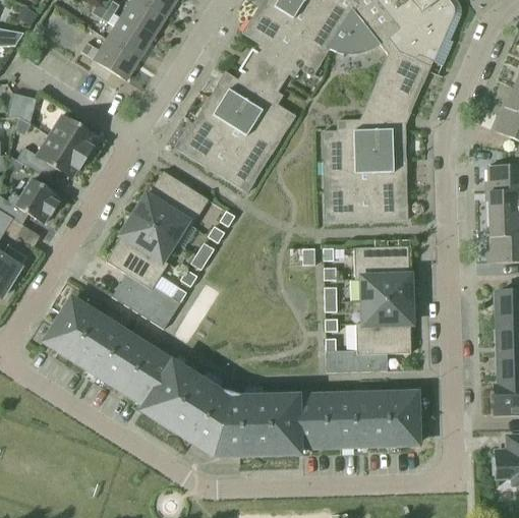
[(120,18),(153,39),(166,17),(138,0),(131,0),(120,18)]
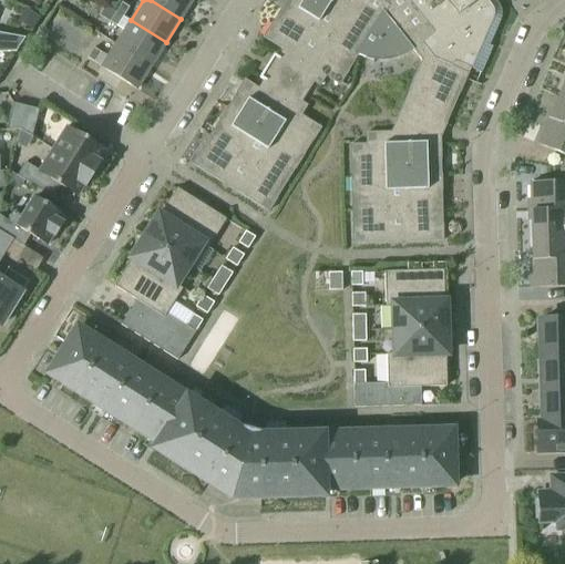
[(151,0),(181,19),(192,0),(151,0)]
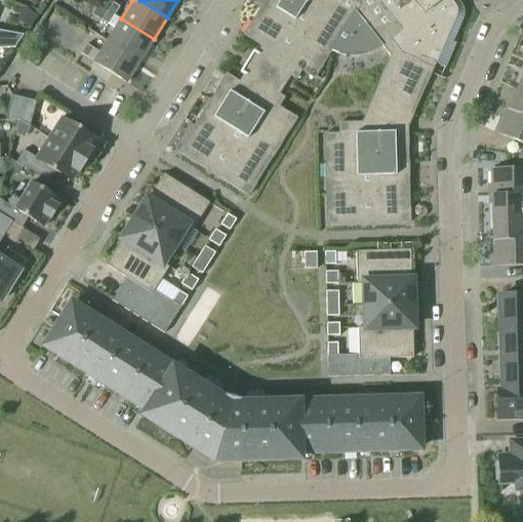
[(347,25),(356,10),(360,5),(352,0),(265,0),(252,21),(244,32),(263,44),(258,52),(254,49),(241,71),(245,73),(240,81),(227,73),(219,85),(211,98),(211,97),(203,110),(204,111),(187,137),(178,150),(249,194),(257,182),(256,182),(274,154),(274,155),(282,143),(281,142),(289,129),(297,117),(279,106),(285,96),(279,92),(291,74),(296,78),(302,69),(315,77),(323,65),(322,65),(339,37),(348,25),(347,25)]
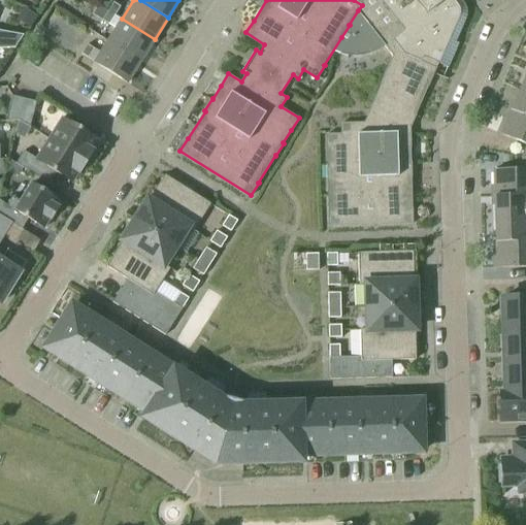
[(354,0),(362,5),(391,41),(393,39),(403,53),(420,59),(418,64),(434,70),(438,62),(449,66),(458,43),(455,41),(466,17),(466,13),(466,9),(466,5),(464,2),(462,0),(354,0)]
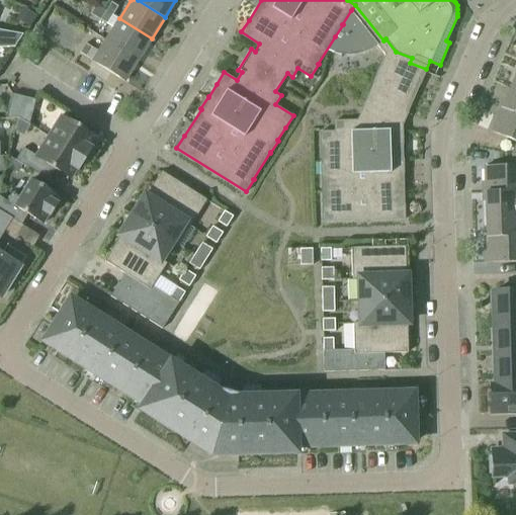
[(112,1),(106,10),(113,14),(119,5),(112,1)]
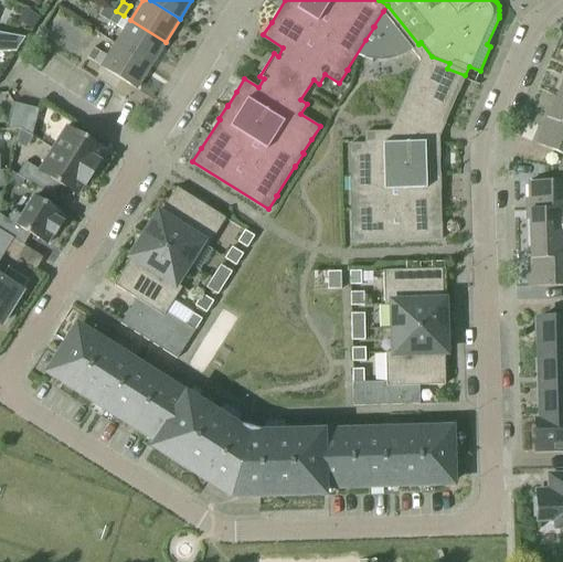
[(352,224),(352,241),(442,237),(442,222),(441,222),(441,188),(441,172),(439,172),(439,156),(439,136),(445,122),(458,89),(459,89),(465,75),(447,69),(449,63),(432,56),(421,42),(418,44),(388,6),(383,11),(422,59),(391,130),(365,130),(367,142),(350,142),(350,158),(351,175),(350,175),(351,192),(352,224)]
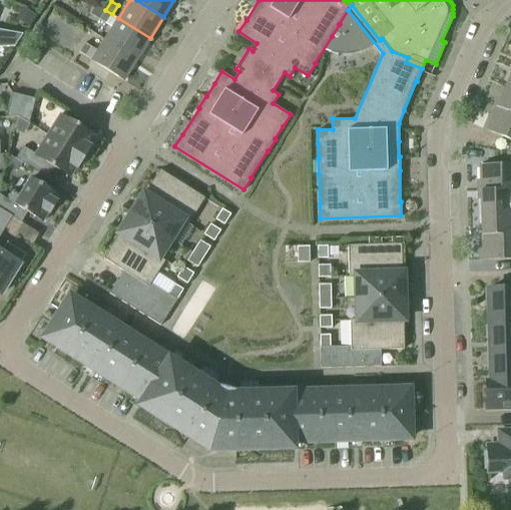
[(107,23),(112,14),(105,10),(100,18),(107,23)]
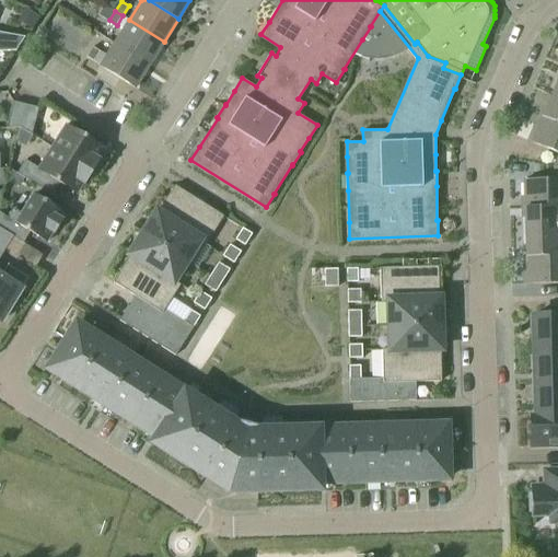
[(129,20),(115,42),(150,64),(164,42),(129,20)]
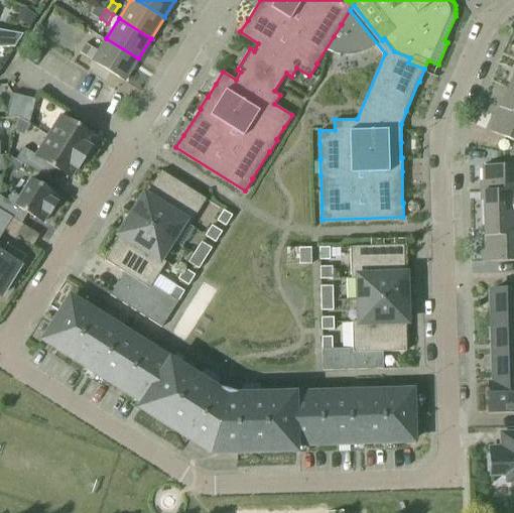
[(138,58),(106,38),(93,59),(125,80),(138,58)]
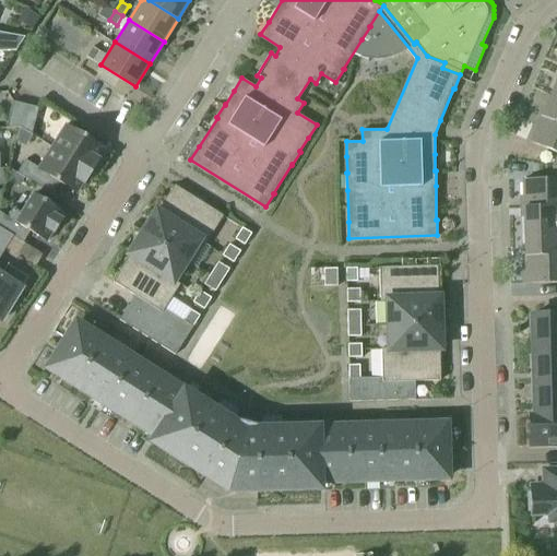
[(93,46),(87,55),(94,60),(101,50),(93,46)]
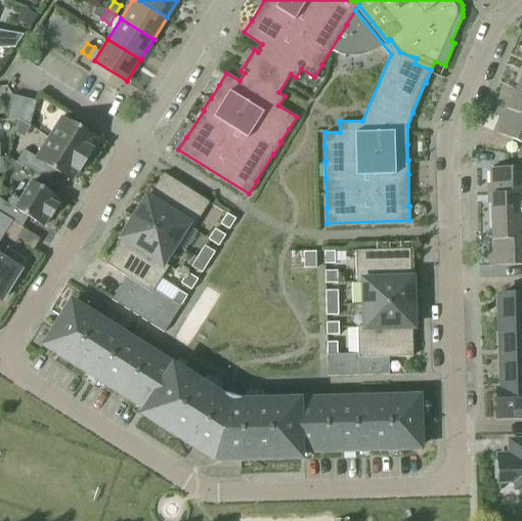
[(508,107),(521,113),(521,87),(517,86),(508,107)]
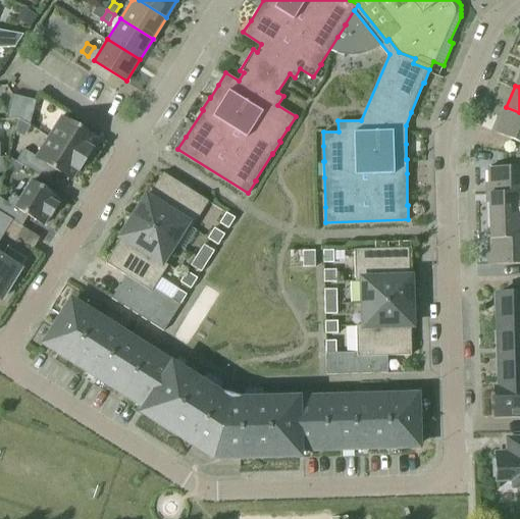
[(12,94),(6,118),(19,117),(24,98),(12,94)]
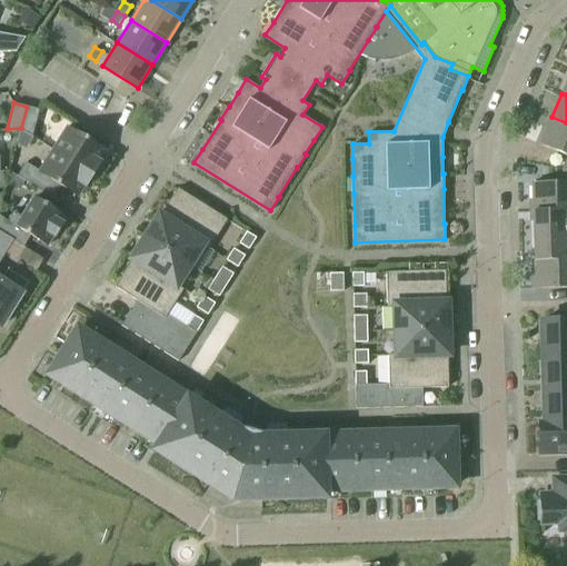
[(40,110),(27,107),(21,128),(33,136),(40,110)]
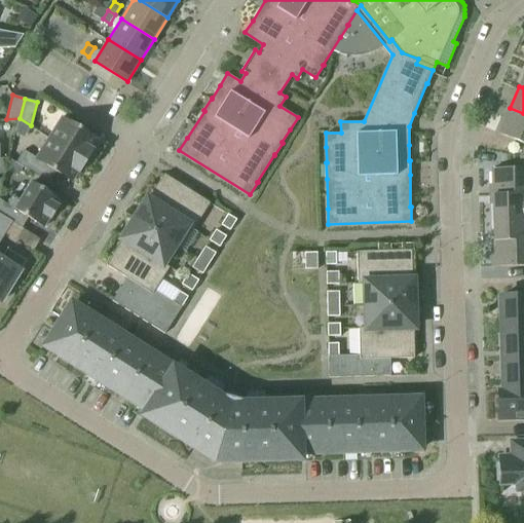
[(523,113),(510,108),(499,132),(523,142),(523,148),(521,154),(523,154),(523,113)]
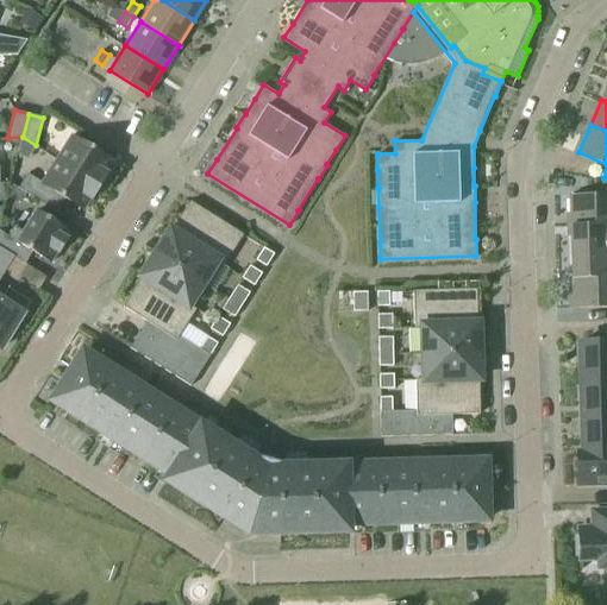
[(73,134),(57,158),(101,186),(108,172),(107,171),(114,161),(73,134)]
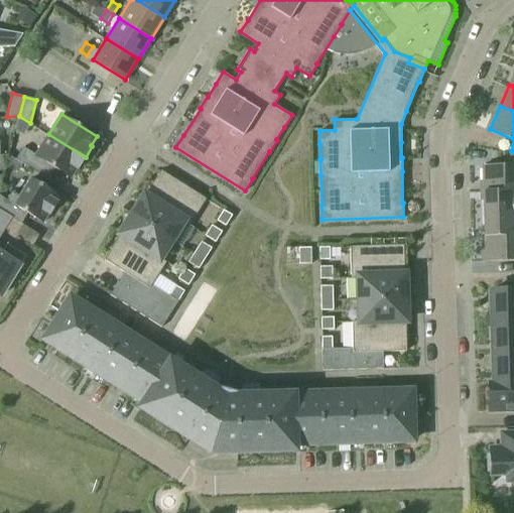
[(86,157),(48,134),(36,153),(24,146),(16,158),(42,174),(49,163),(72,176),(77,167),(79,168),(86,157)]
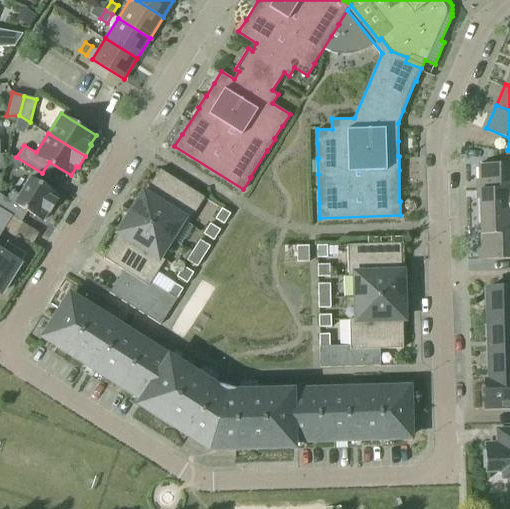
[(480,189),(509,188),(509,150),(507,150),(508,162),(479,163),(480,189)]
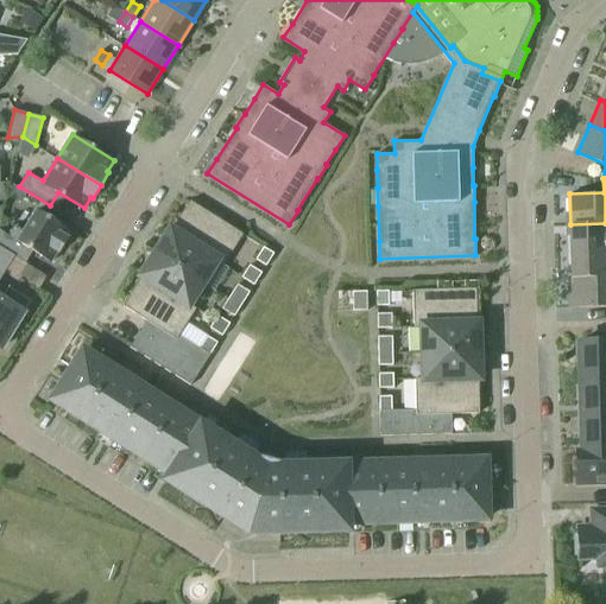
[(170,229),(218,259),(225,264),(244,233),(190,199),(172,229),(171,228),(170,229)]
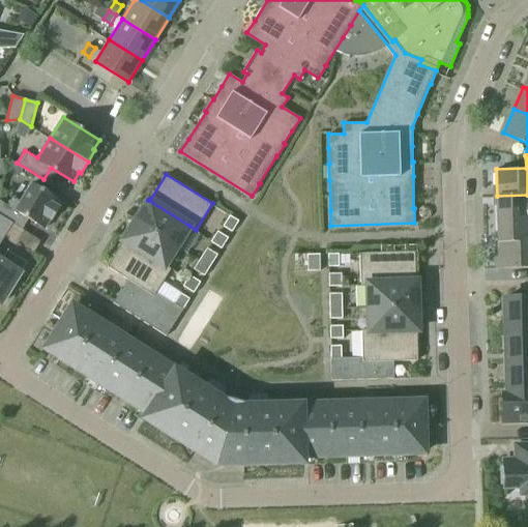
[(0,214),(13,223),(23,229),(29,217),(45,228),(51,218),(52,220),(59,207),(58,206),(61,201),(32,183),(21,200),(13,196),(8,204),(0,199),(0,214)]
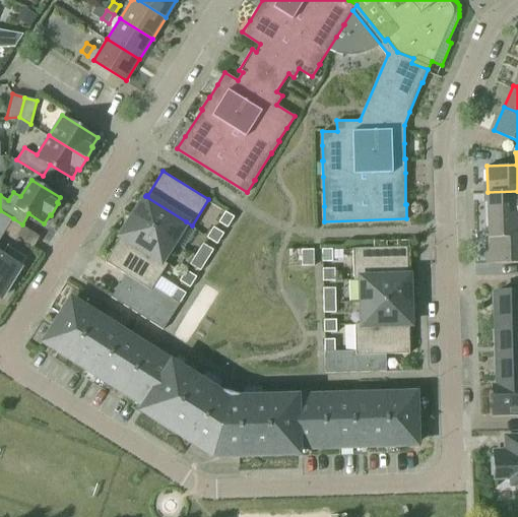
[(489,214),(517,212),(517,191),(488,192),(489,214)]
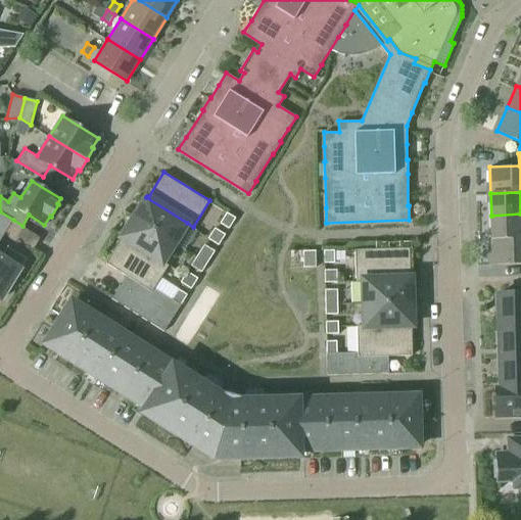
[(135,217),(175,242),(187,223),(146,197),(135,217)]
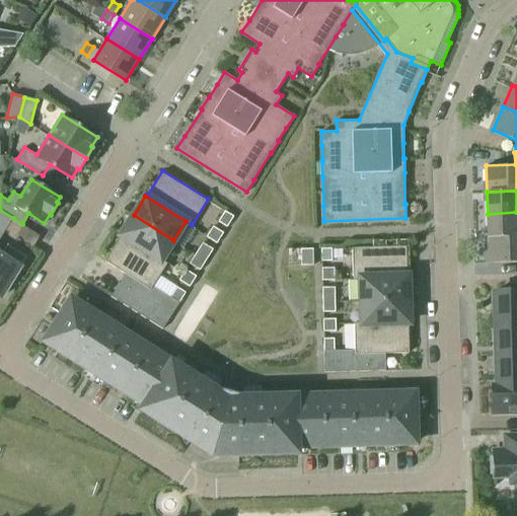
[(0,294),(2,296),(20,267),(1,254),(2,252),(0,250),(0,238),(13,218),(0,210),(0,294)]
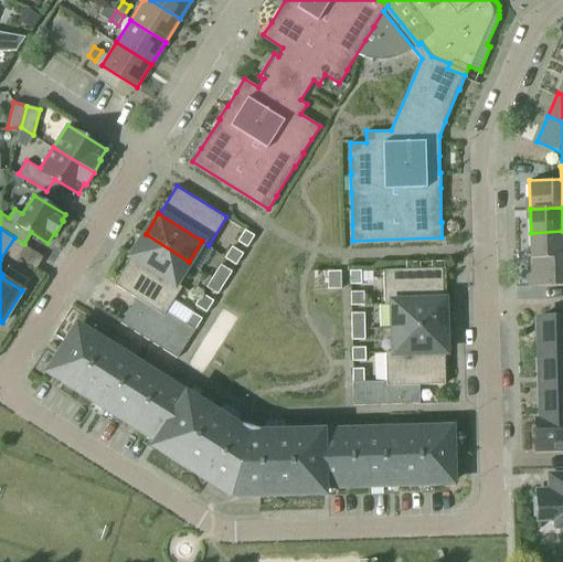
[(245,229),(238,240),(248,246),(255,234),(245,229)]
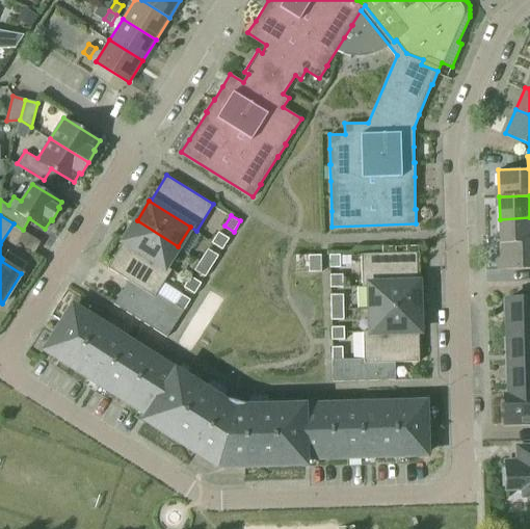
[(529,217),(500,219),(500,240),(529,239),(529,217)]
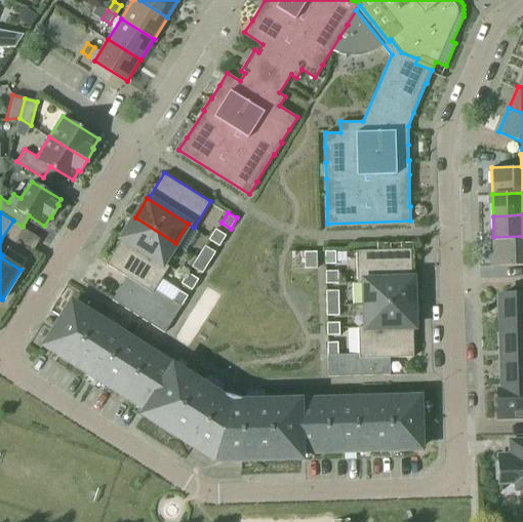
[(123,236),(164,262),(175,243),(135,217),(123,236)]
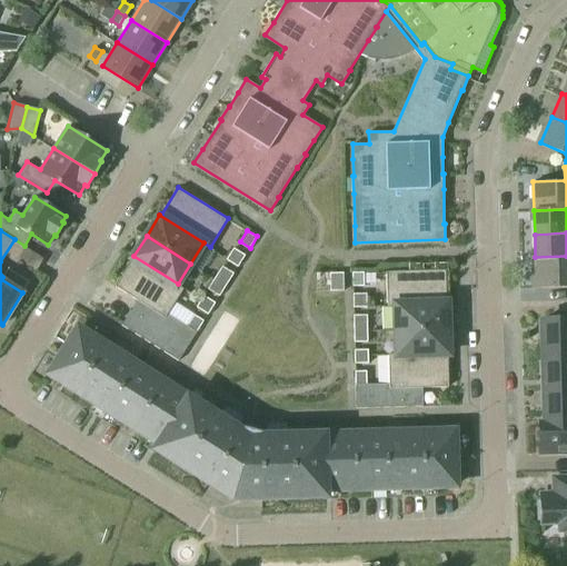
[(235,247),(227,258),(238,266),(246,255),(235,247)]
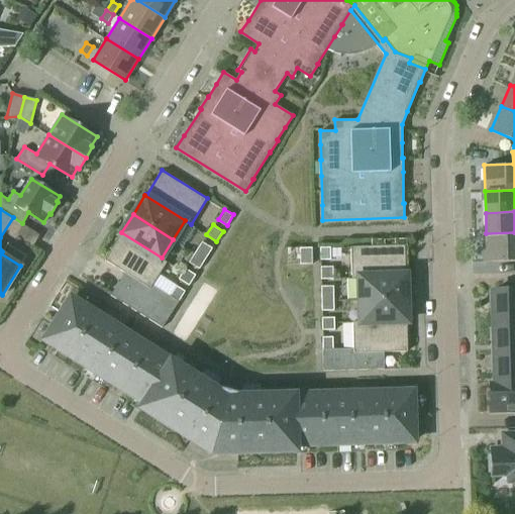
[(167,262),(162,258),(121,232),(120,234),(121,234),(105,260),(131,276),(150,288),(152,284),(167,262)]
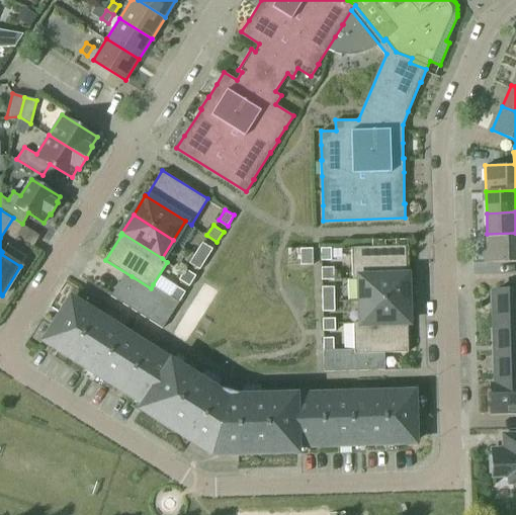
[(515,233),(487,234),(488,261),(515,260),(515,233)]
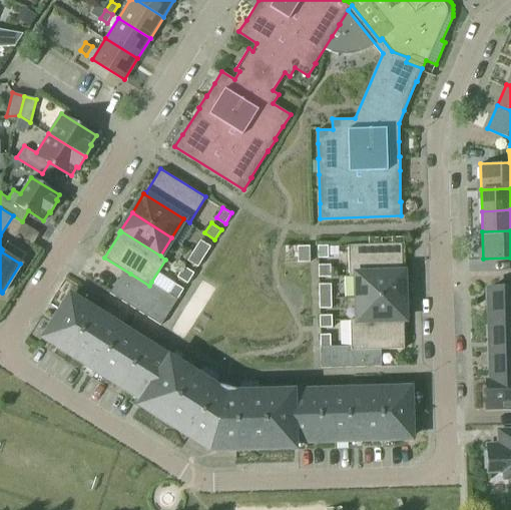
[(194,249),(204,256),(211,245),(200,238),(194,249)]
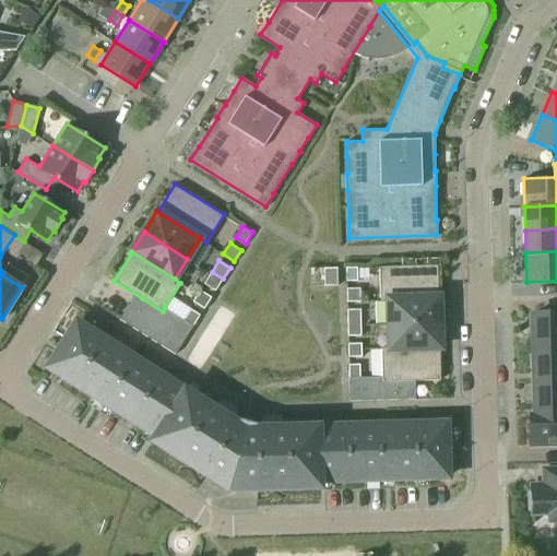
[(381,299),(389,299),(440,297),(440,296),(439,296),(438,264),(380,265),(381,299)]
